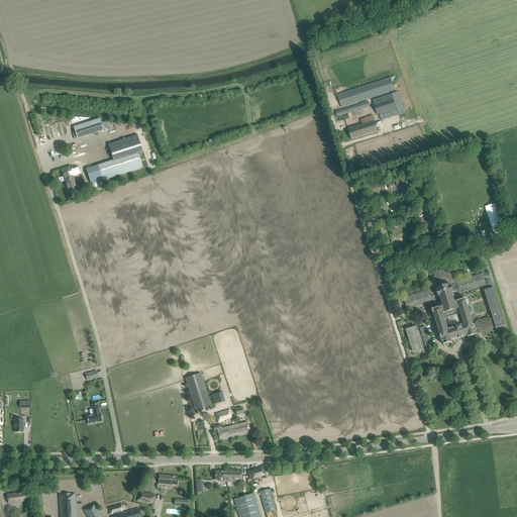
[(390,77),(335,95),(335,96),(336,98),(338,97),(341,107),(394,90),(390,77)]
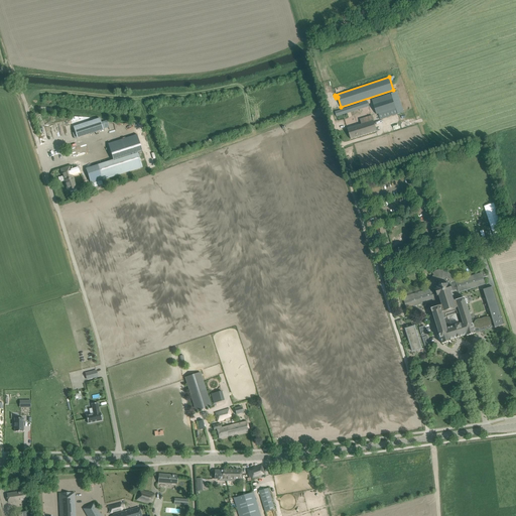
[(372,100),(377,114),(378,114),(380,120),(404,112),(397,92),(372,100)]
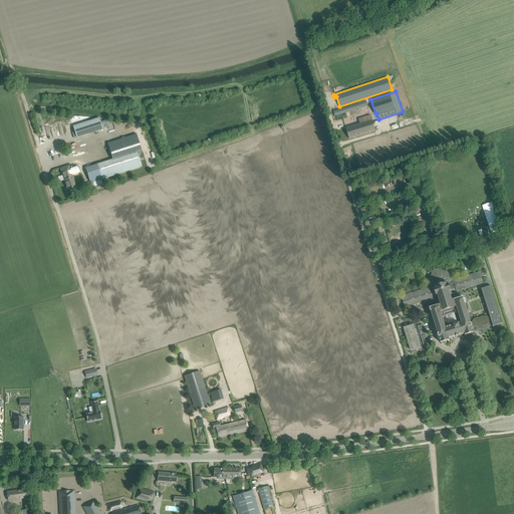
[(333,112),(334,112),(335,115),(366,105),(364,100),(358,102),(358,103),(333,111),(334,111),(333,112)]
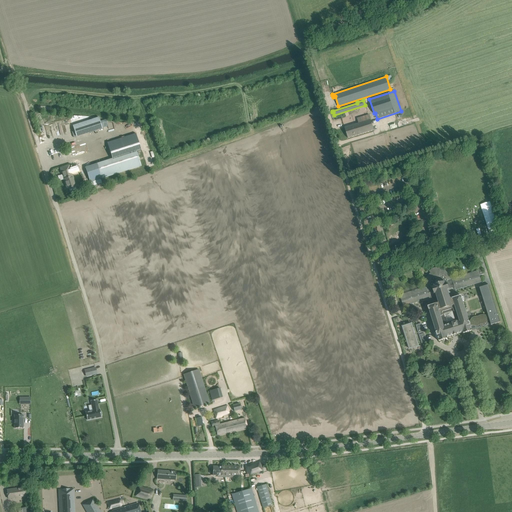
[(345,128),(348,138),(374,130),(369,114),(357,118),(359,123),(345,128)]
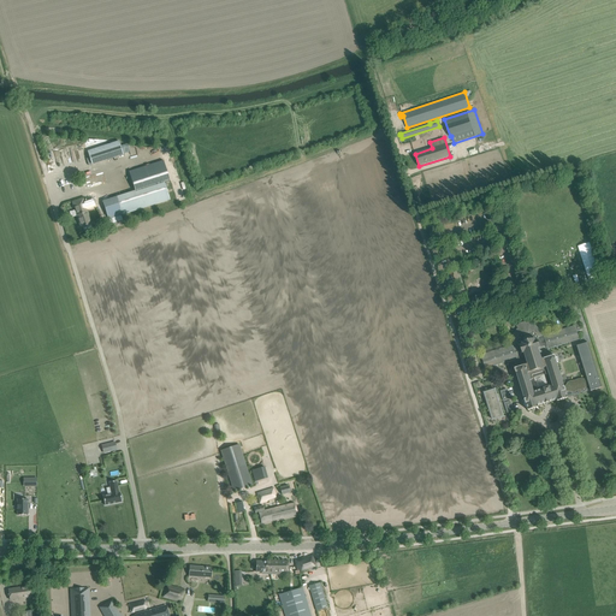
[(120,141),(88,149),(92,164),(124,155),(120,141)]
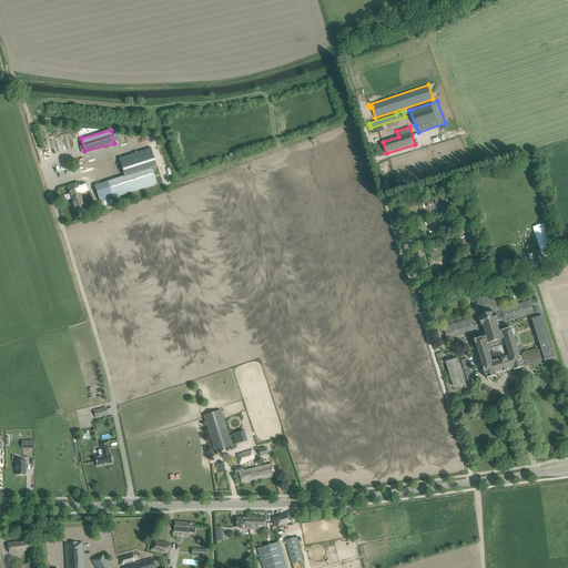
[(371,133),(373,143),(381,141),(378,131),(371,133)]
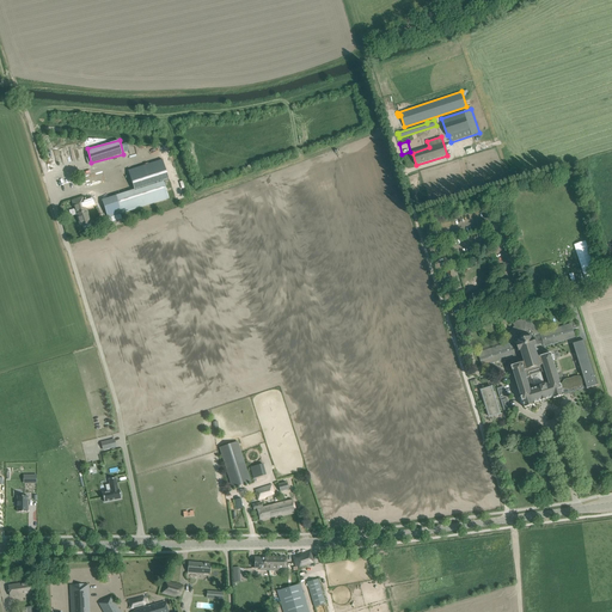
[(169,178),(163,160),(158,161),(128,171),(134,190),(164,181),(163,181),(169,178)]
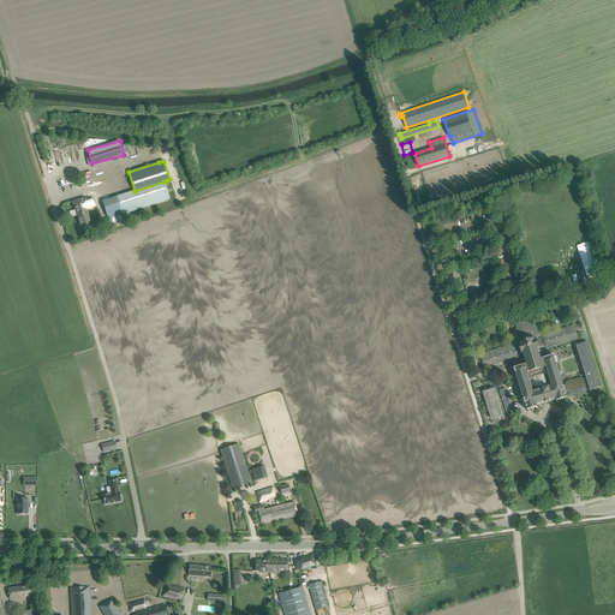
[(165,181),(135,191),(102,202),(108,219),(169,199),(165,181)]
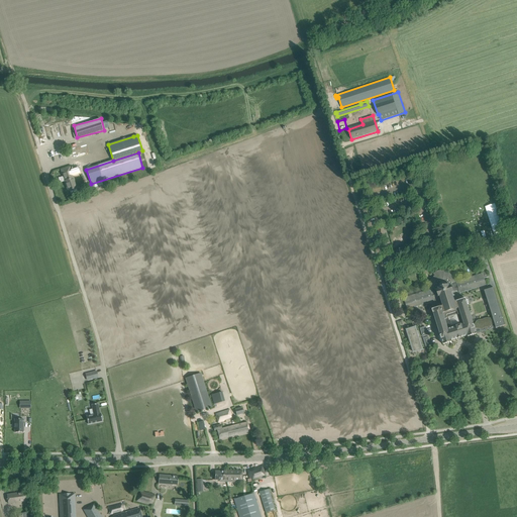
[(61,170),(68,191),(77,189),(70,167),(61,170)]
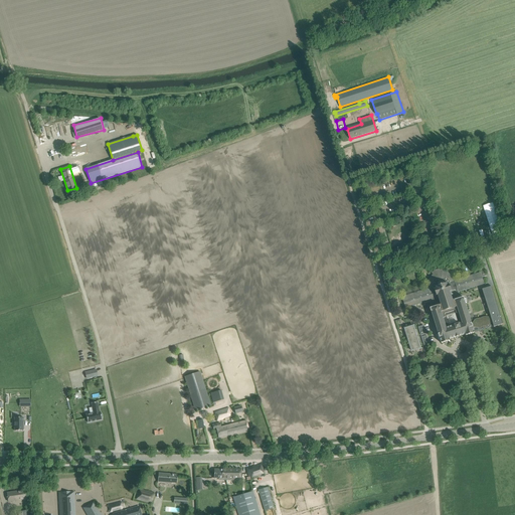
[(500,232),(492,203),(482,205),(490,235),(500,232)]
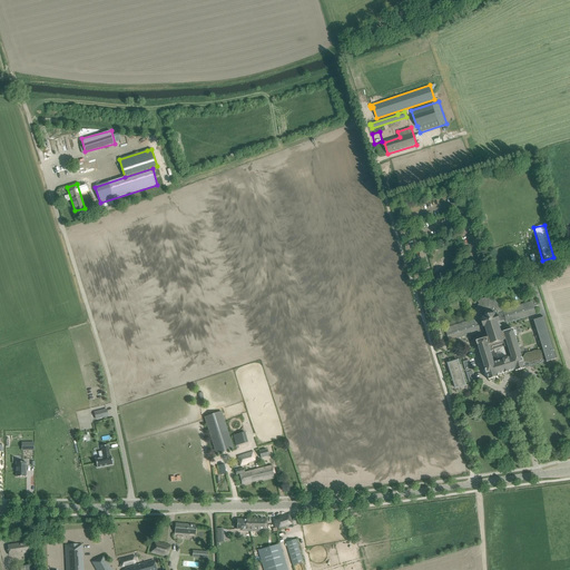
[(543,356),(546,355),(548,362),(558,359),(544,317),(534,321),(543,351),(542,351),(541,352),(540,352),(537,352),(536,352),(534,352),(531,353),(530,353),(529,354),(528,354),(527,355),(526,356),(524,357),(523,359),(522,359),(513,330),(510,331),(509,328),(507,323),(537,314),(534,307),(538,305),(537,300),(532,301),(503,310),(501,305),(497,302),(491,301),(491,298),(489,297),(487,297),(484,298),(483,298),(481,300),(479,301),(478,302),(479,304),(475,308),(474,314),(474,320),(445,328),(449,342),(478,332),(480,338),(482,337),(483,340),(477,342),(485,370),(483,370),(485,376),(488,375),(489,380),(499,377),(498,375),(516,370),(516,372),(526,369),(523,362),(524,362),(527,361),(528,361),(529,361),(530,361),(532,361),(533,361),(534,361),(536,361),(538,360),(539,360),(540,359),(541,359),(542,357),(543,356)]
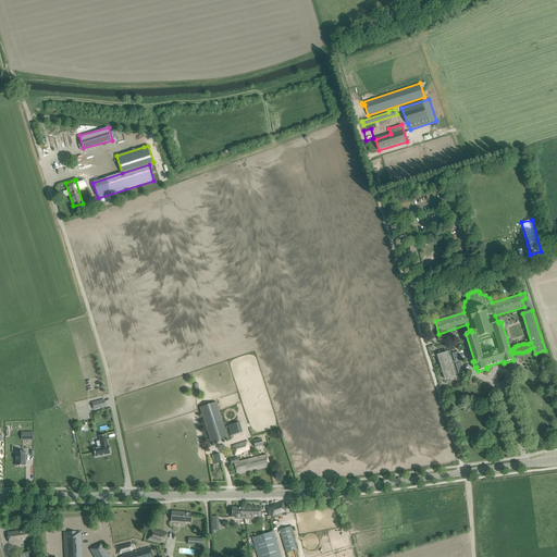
[(437,355),(445,380),(455,376),(447,353),(437,355)]
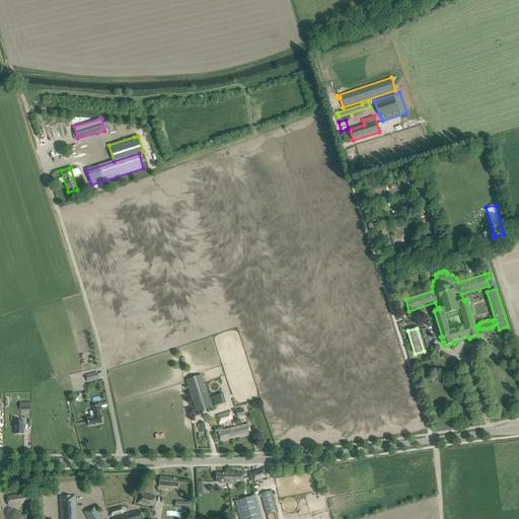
[(97,373),(86,376),(87,381),(98,378),(97,373)]
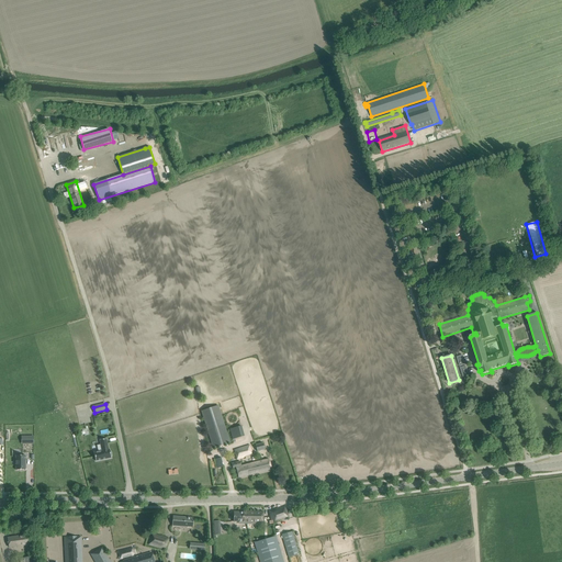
[(201,412),(213,448),(229,442),(218,406),(201,412)]
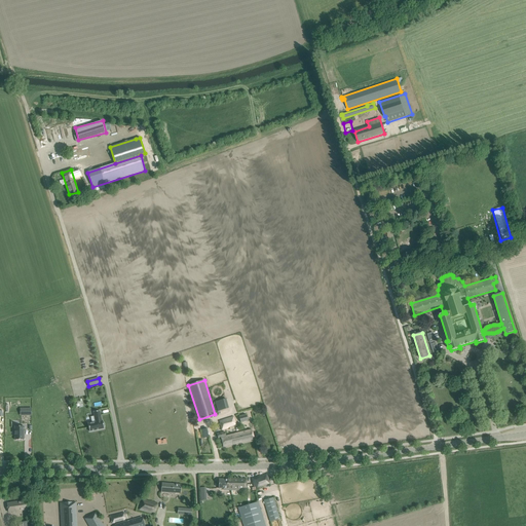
[(88,423),(89,431),(104,428),(104,426),(105,426),(104,423),(103,423),(103,420),(102,421),(100,411),(92,412),(95,422),(88,423)]
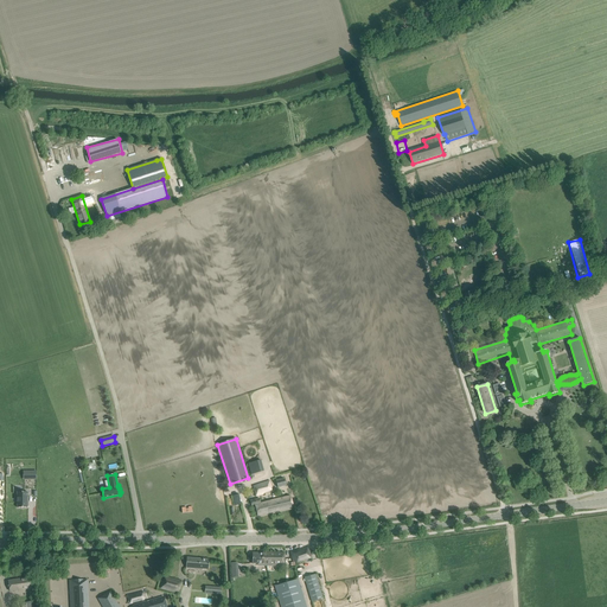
[(263,493),(268,491),(273,490),(269,481),(259,484),(253,486),(256,496),(263,493)]
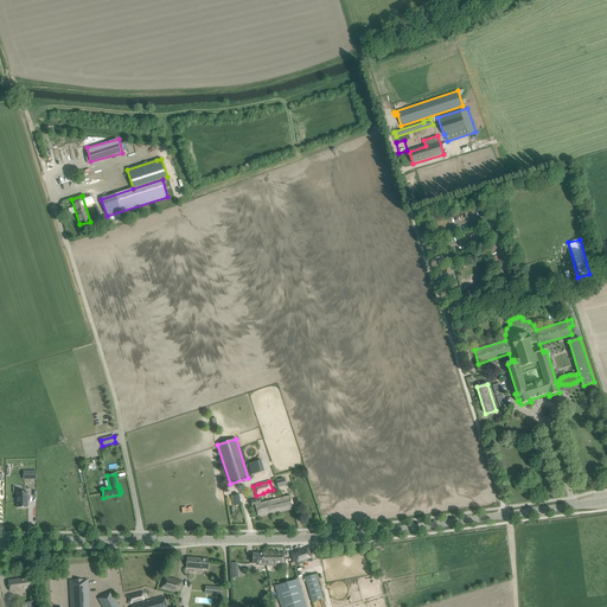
[(29,492),(18,492),(18,508),(29,508),(29,492)]
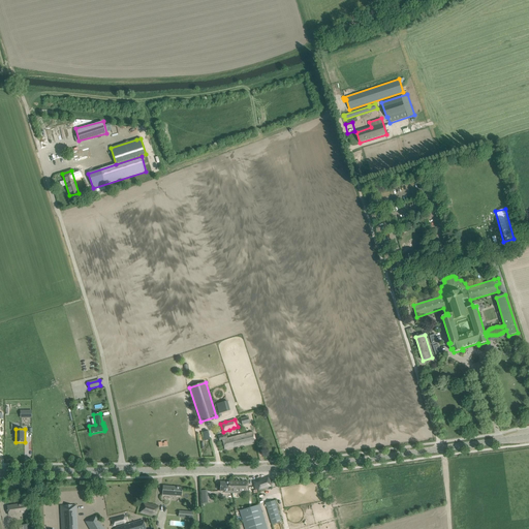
[(253,432),(227,438),(226,434),(218,436),(219,441),(222,440),(224,449),(255,441),(253,432)]
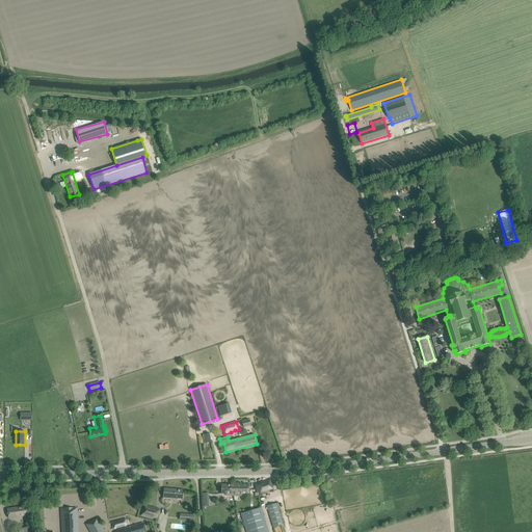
[(258,493),(259,496),(273,491),(269,480),(255,483),(257,491),(258,493)]
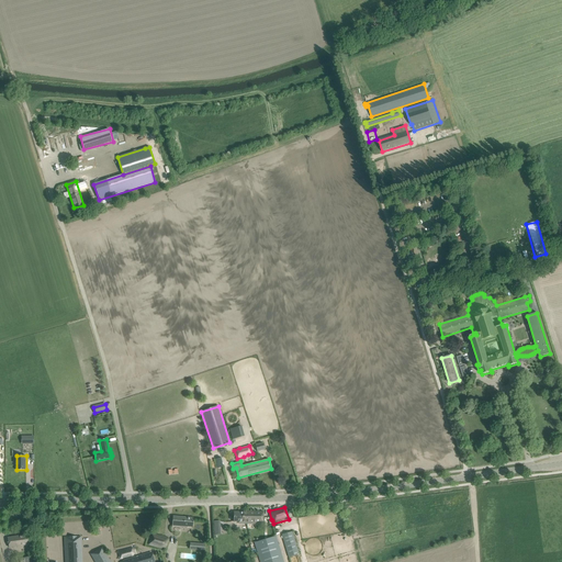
[(246,521),(246,512),(243,512),(243,513),(234,512),(234,521),(242,521),(242,524),(243,524),(243,521),(246,521)]
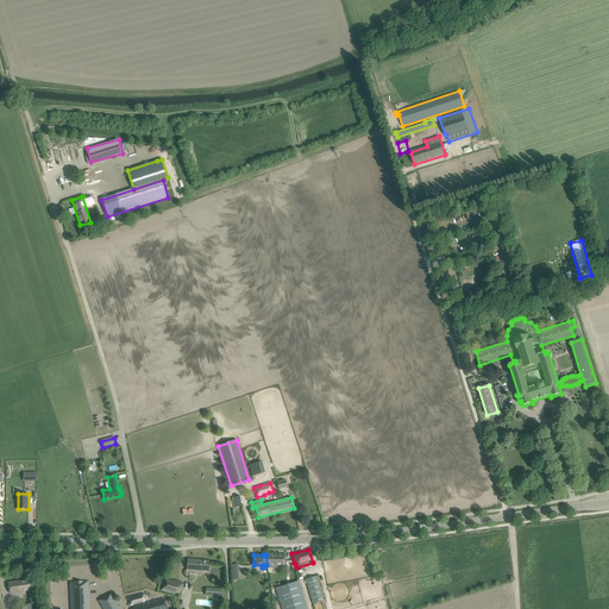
[(286,554),(267,554),(267,565),(286,565),(286,554)]
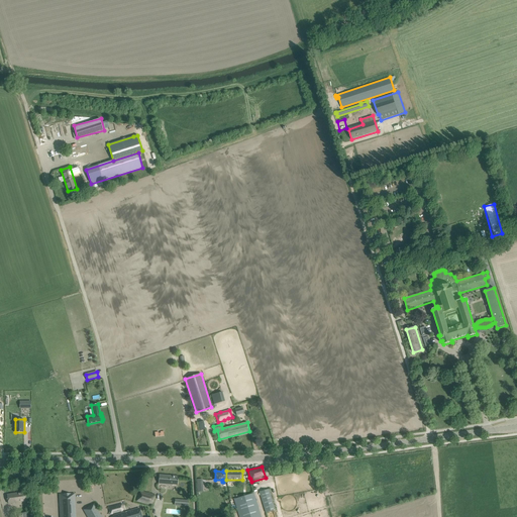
[(159,484),(173,485),(178,485),(178,477),(159,475),(159,484)]
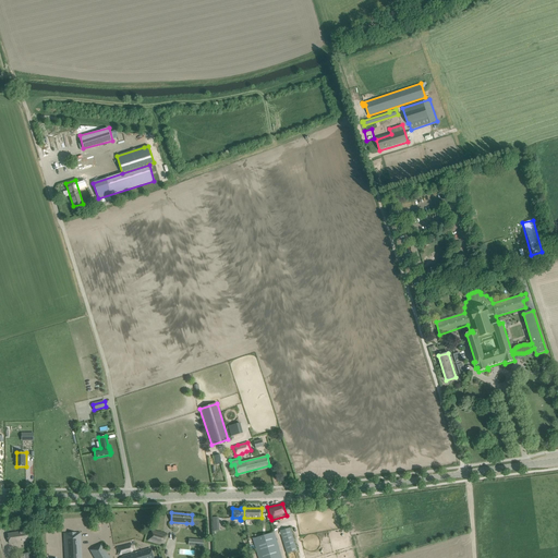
[(280,531),(287,554),(296,550),(290,528),(280,531)]
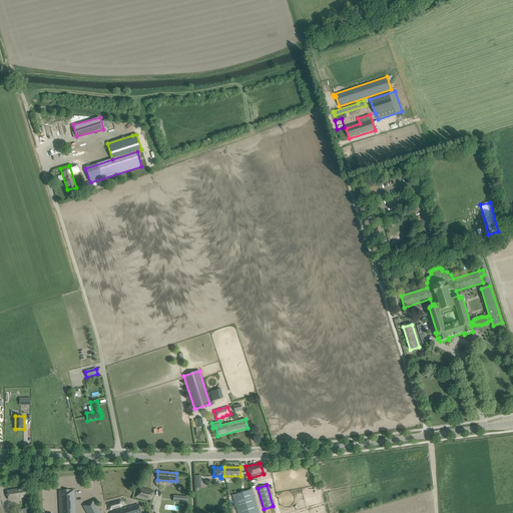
[(135,497),(151,501),(154,491),(138,487),(135,497)]
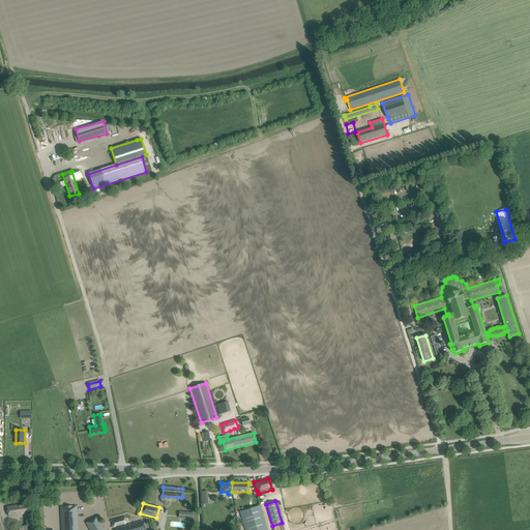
[(7,507),(8,517),(29,513),(27,504),(7,507)]
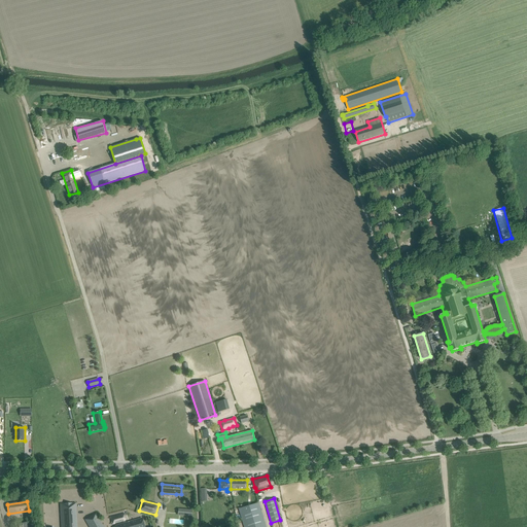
[(239,508),(244,526),(266,526),(258,502),(239,508)]
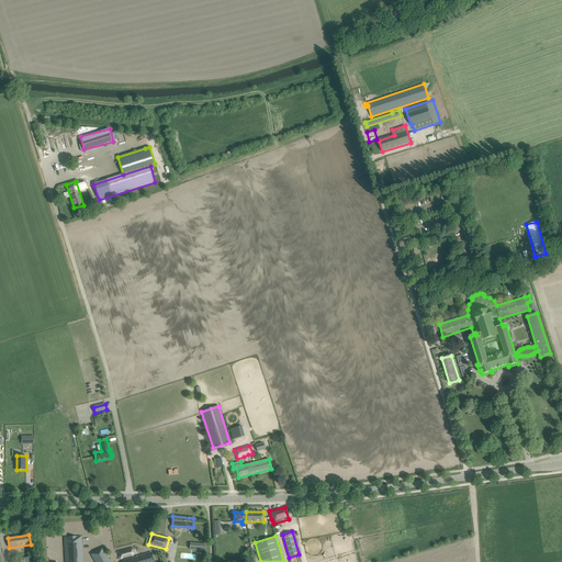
[(65,538),(65,550),(67,550),(68,554),(66,554),(65,561),(81,561),(81,553),(79,553),(79,538),(75,538),(75,539),(71,539),(70,538),(65,538)]
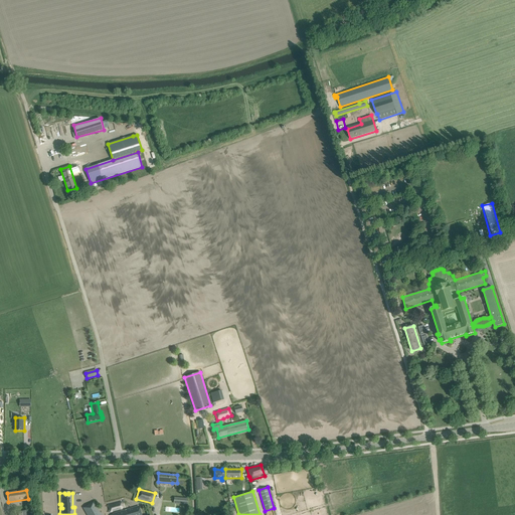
[(101,514),(94,502),(94,503),(83,508),(87,514),(101,514)]
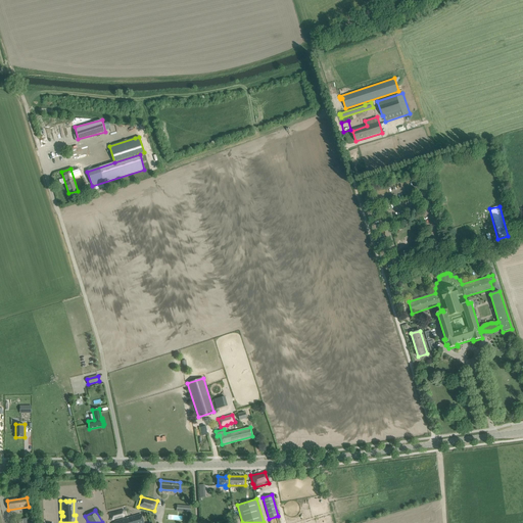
[(124,517),(125,515),(124,510),(109,513),(111,521),(123,518),(124,517)]
